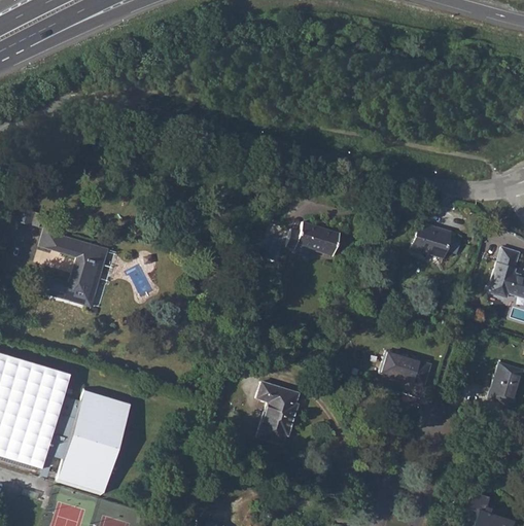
[(19,220),(34,225),(38,211),(23,207),(19,220)]
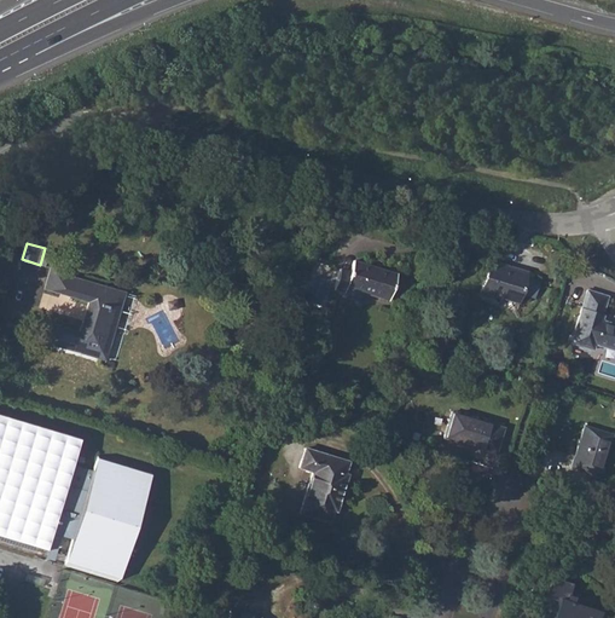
[(336,290),(347,293),(349,287),(371,294),(392,300),(399,276),(357,263),(353,273),(343,270),(336,290)]
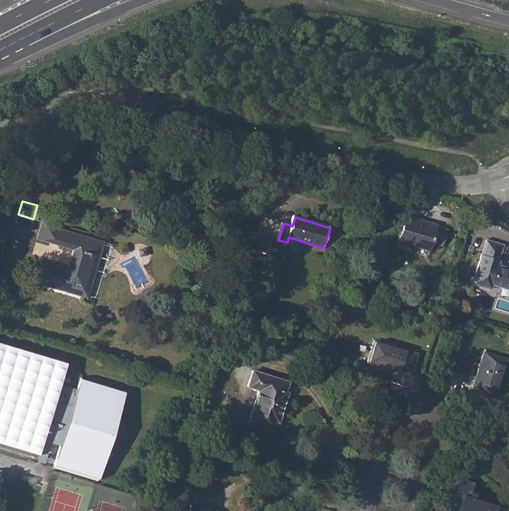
[(430,249),(432,245),(437,228),(437,226),(408,217),(400,242),(411,246),(412,243),(430,249)]
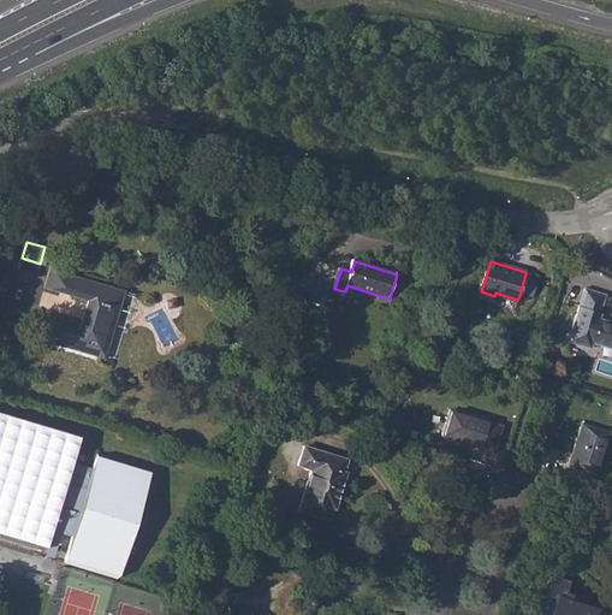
[(54,267),(48,288),(63,293),(67,275),(69,271),(54,267)]
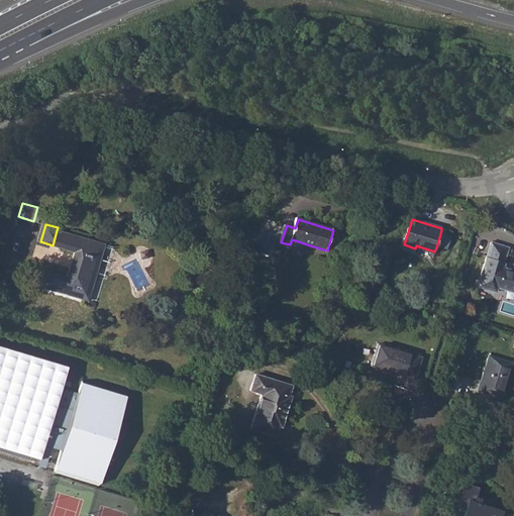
[(70,279),(47,273),(43,287),(88,300),(95,276),(97,276),(106,245),(66,233),(61,247),(78,252),(77,256),(79,256),(75,269),(73,269),(70,279)]
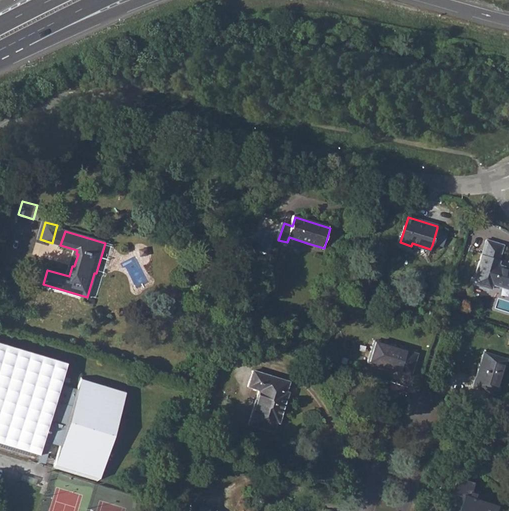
[(489,241),(475,283),(494,289),(495,285),(508,288),(508,268),(500,266),(501,261),(500,260),(504,246),(489,241)]
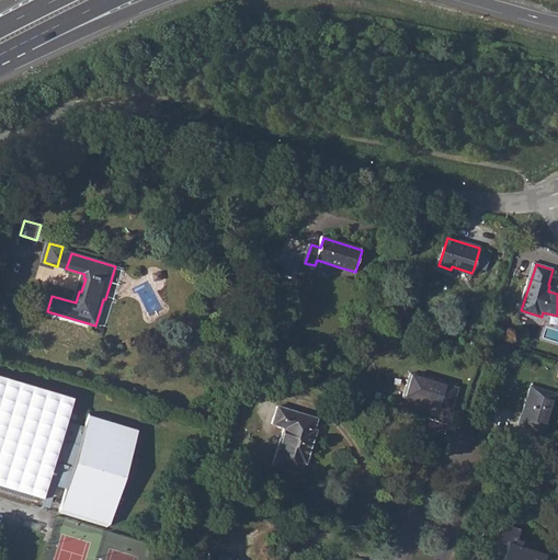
[(112,525),(140,431),(90,416),(86,432),(71,426),(78,399),(0,376),(0,491),(43,504),(48,487),(58,489),(67,492),(59,518),(110,533),(112,525)]
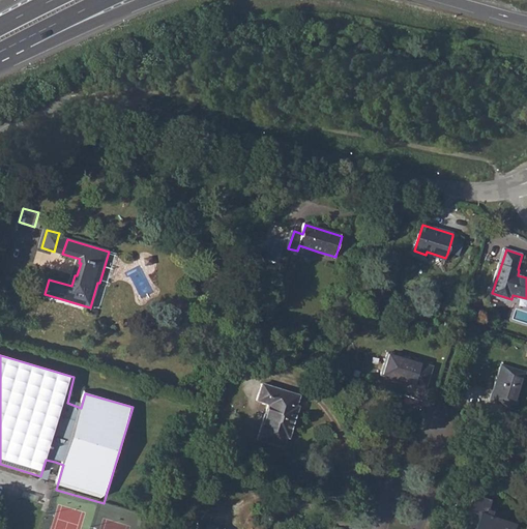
[(393,378),(405,381),(426,387),(433,366),(400,356),(393,378)]
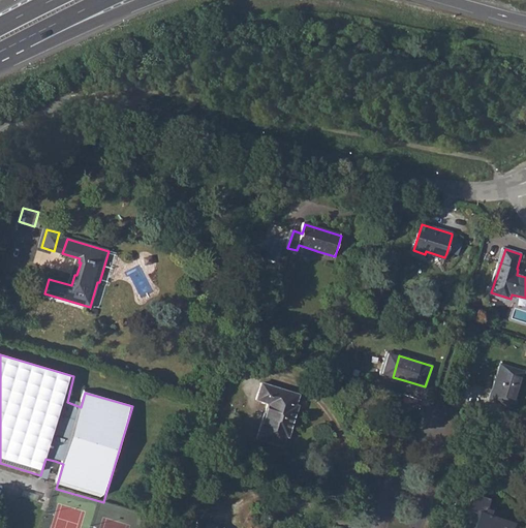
[(502,366),(491,399),(514,406),(525,372),(502,366)]
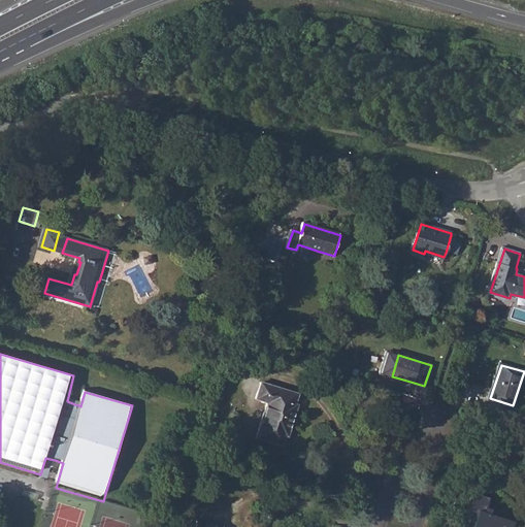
[(264,384),(259,399),(270,402),(259,437),(283,445),(287,435),(289,435),(298,405),(296,405),(299,394),(264,384)]
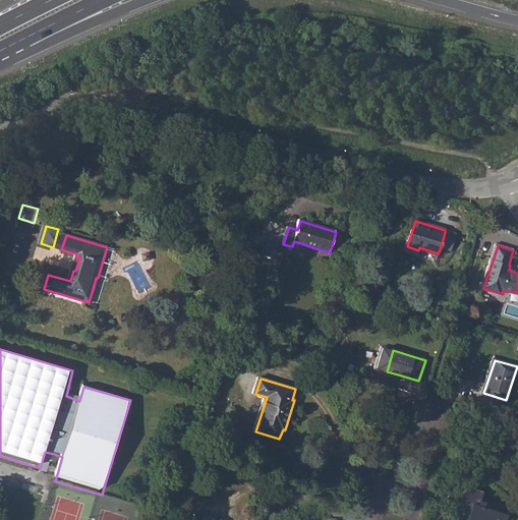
[(465,484),(460,502),(467,504),(462,519),(506,519),(507,516),(509,516),(509,515),(480,506),(482,501),(478,499),(481,489),(465,484)]
